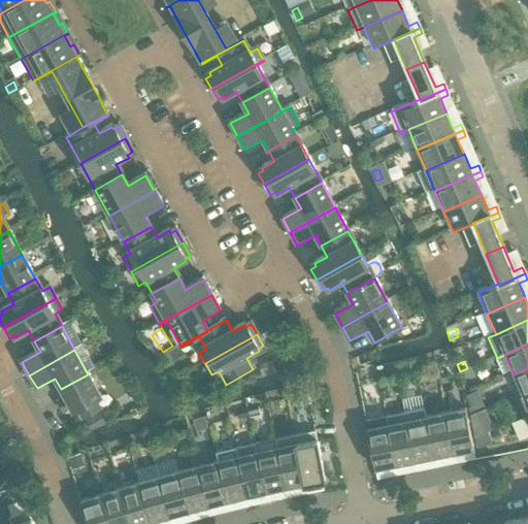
[(268,366),(255,370),(258,380),(270,377),(268,366)]
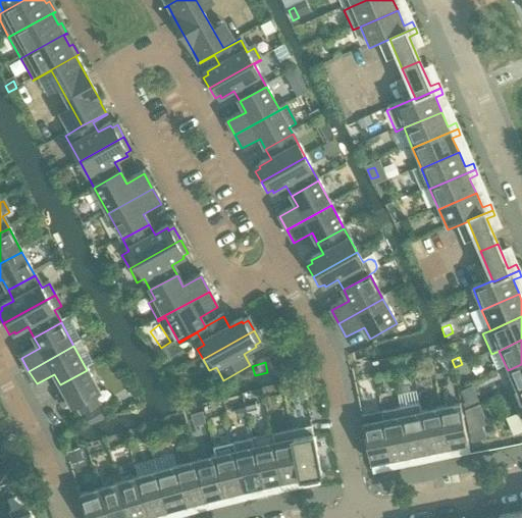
[(521,364),(508,370),(516,391),(521,387),(521,364)]
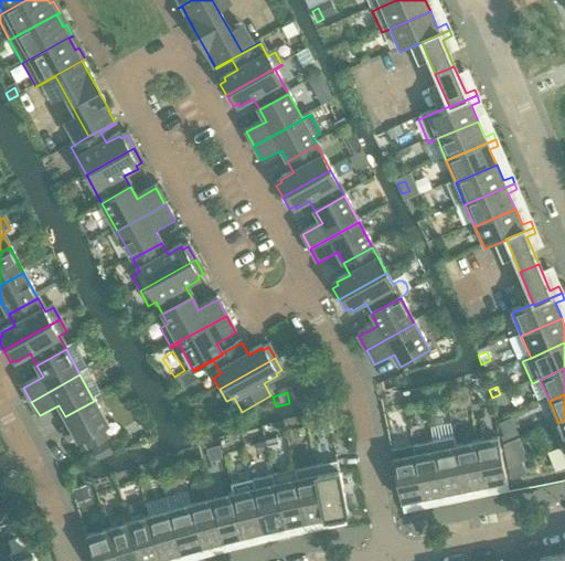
[(108,427),(94,401),(65,416),(71,427),(65,431),(71,442),(76,438),(80,443),(84,440),(89,448),(108,438),(103,430),(108,427)]
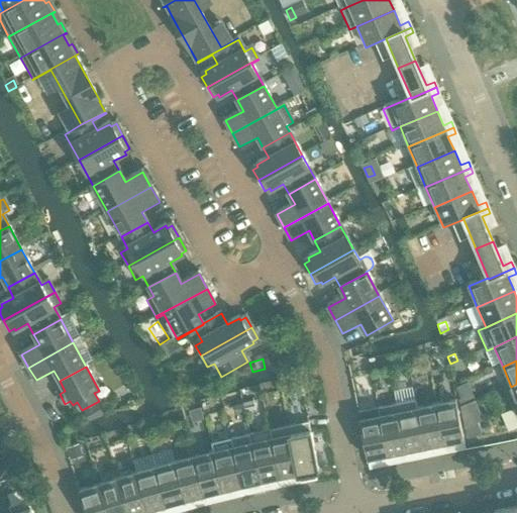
[(471,384),(458,386),(462,402),(475,400),(471,384)]
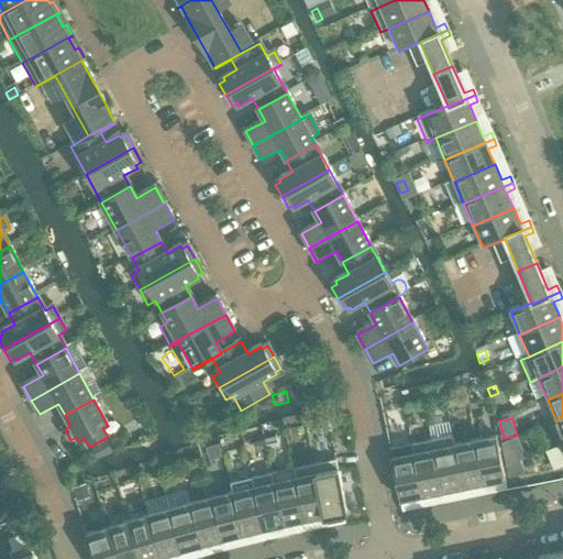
[(306,430),(298,433),(299,440),(308,438),(306,430)]
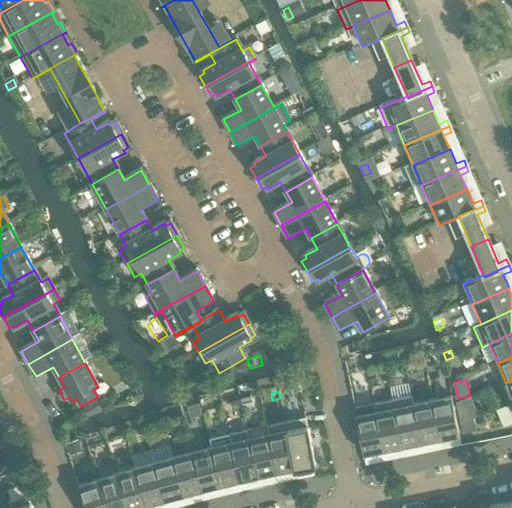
[(471,397),(457,403),(466,422),(480,415),(471,397)]
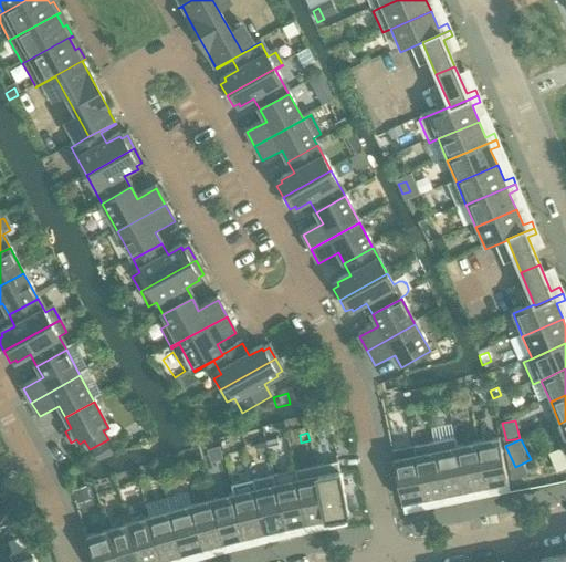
[(454,441),(435,446),(444,498),(459,495),(461,505),(468,502),(457,450),(454,441)]
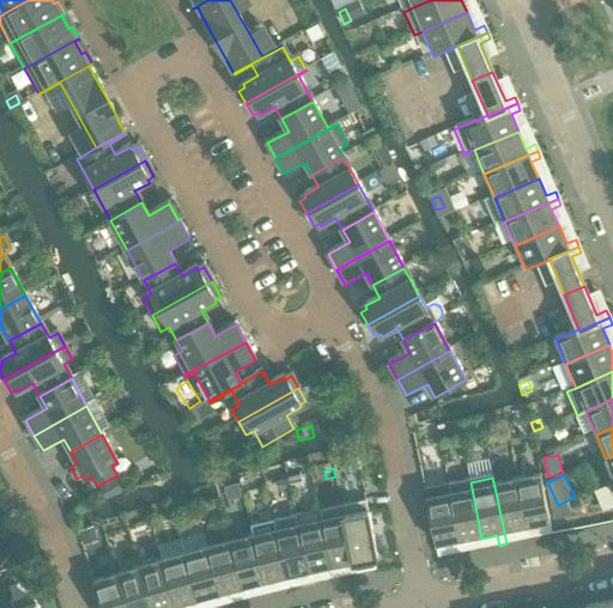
[(540,478),(517,482),(527,529),(542,526),(544,536),(552,535),(550,524),(540,478)]
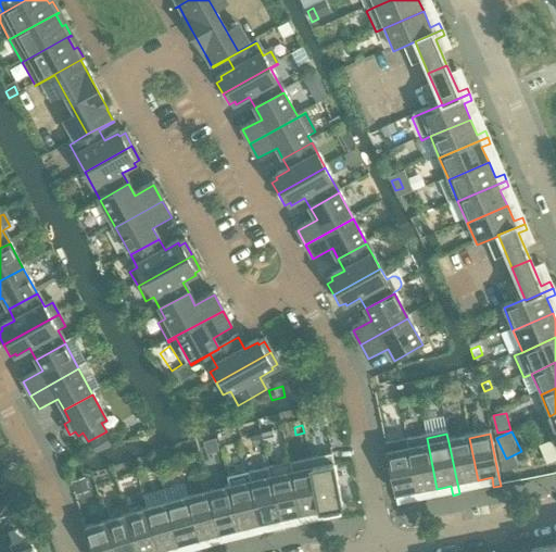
[(252,440),(254,449),(262,447),(260,438),(252,440)]
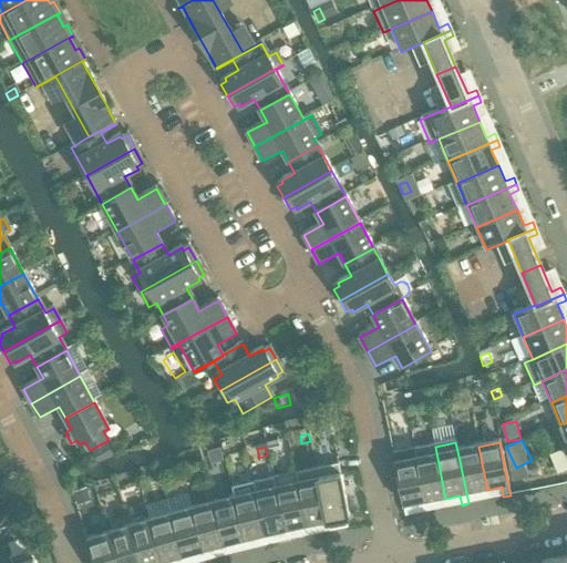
[(414,450),(416,459),(426,512),(433,511),(431,501),(445,499),(435,447),(414,450)]
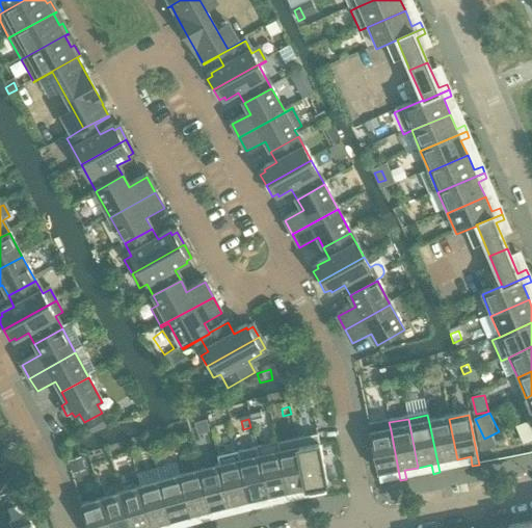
[(449,419),(429,423),(440,472),(446,471),(444,463),(457,459),(449,419)]
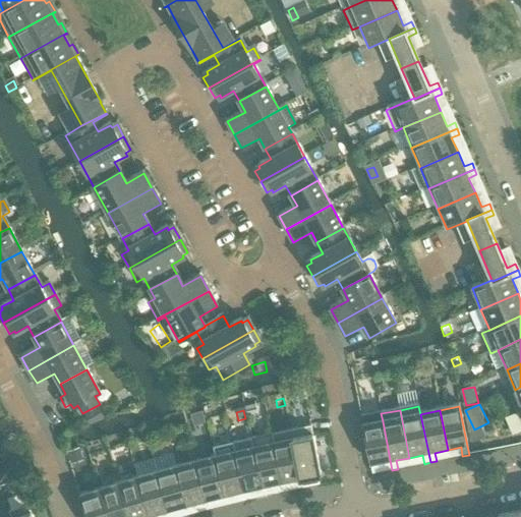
[(99,411),(85,418),(90,425),(104,420),(99,411)]
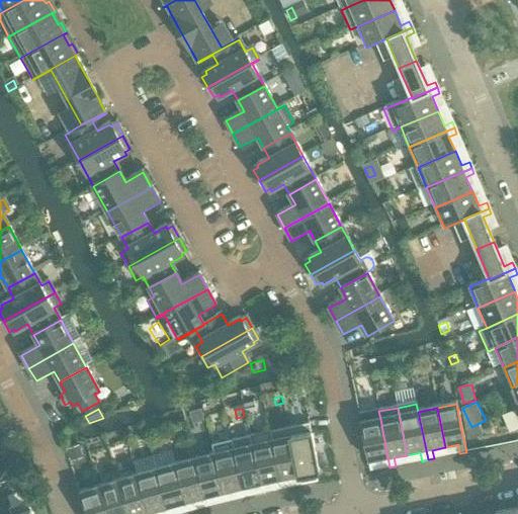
[(218,422),(225,420),(223,412),(216,414),(218,422)]
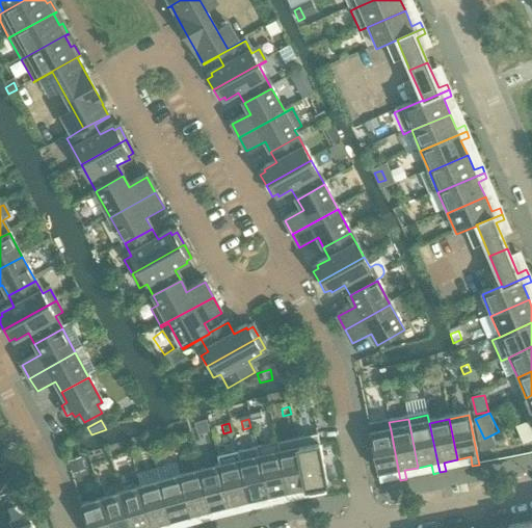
[(400,480),(391,430),(371,434),(370,434),(378,476),(392,473),(394,481),(400,480)]
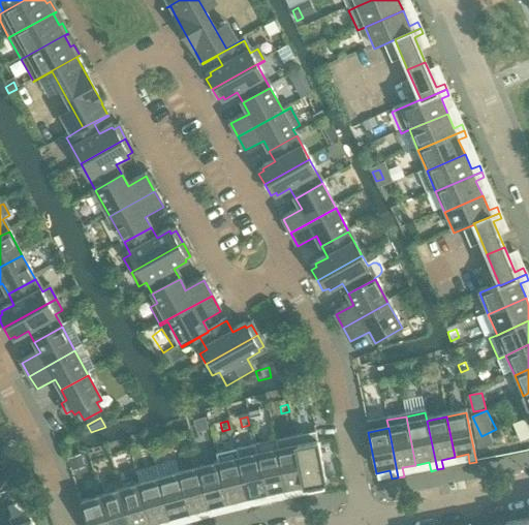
[(315,434),(296,438),(305,487),(325,484),(316,433),(315,434)]
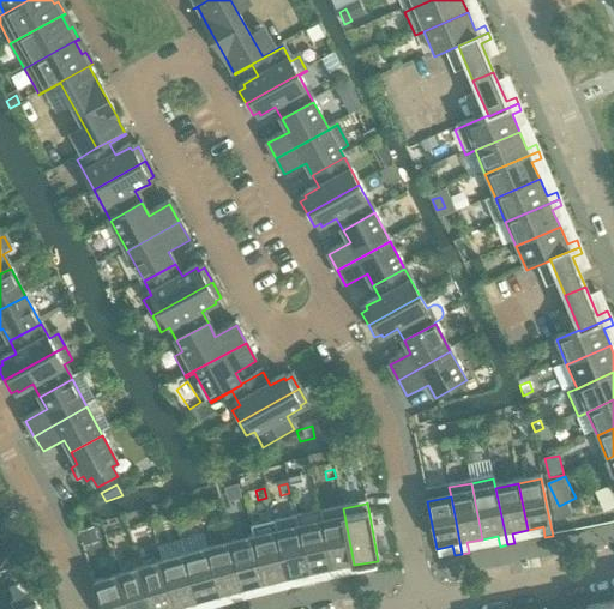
[(320,513),(321,523),(333,580),(342,579),(339,568),(354,565),(343,508),(320,513)]
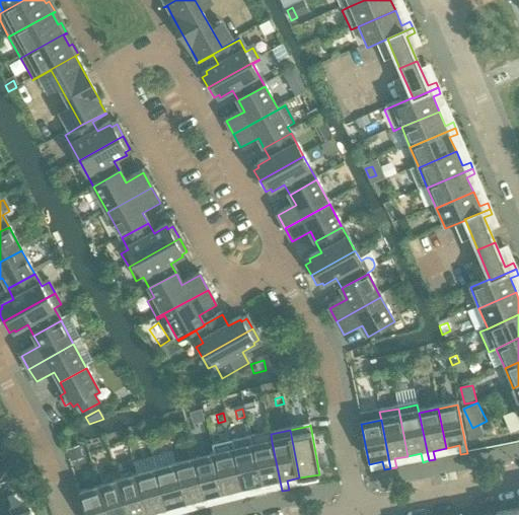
[(231,443),(233,451),(244,499),(250,498),(248,489),(262,486),(252,447),(250,439),(231,443)]
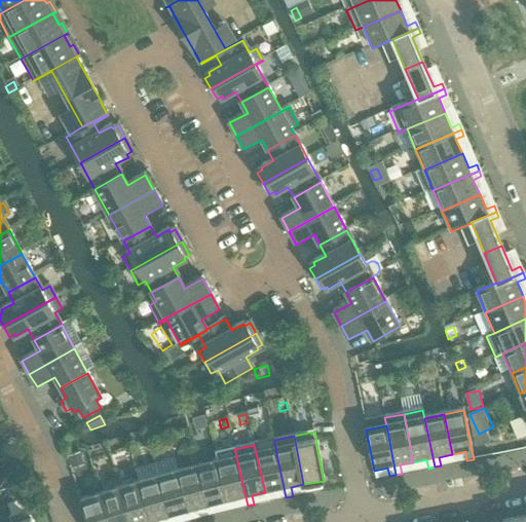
[(275,448),(256,453),(265,492),(278,490),(280,498),(286,497),(275,448)]
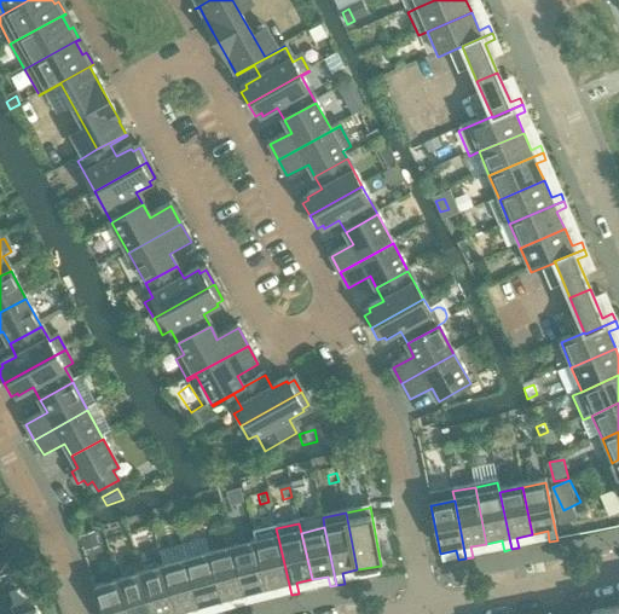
[(278,538),(255,544),(267,590),(282,586),(284,597),(291,595),(278,538)]
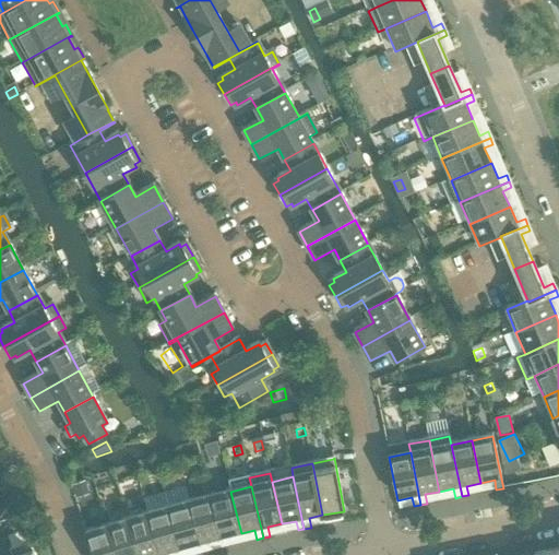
[(230,492),(210,497),(223,548),(229,546),(227,538),(241,533),(230,492)]
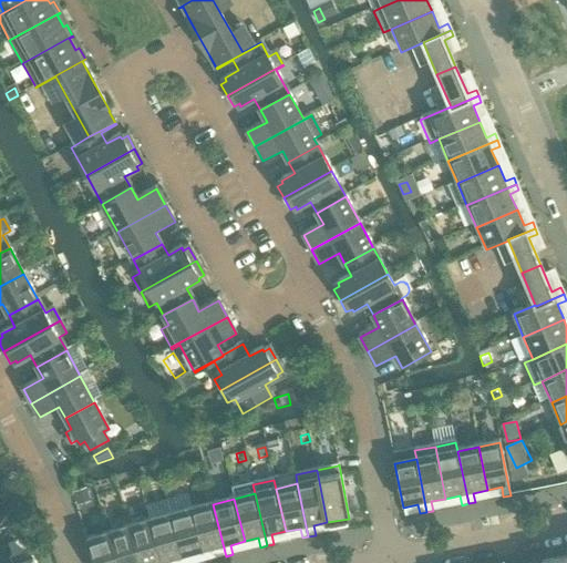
[(213,504),(192,510),(203,552),(217,549),(219,558),(226,556),(213,504)]
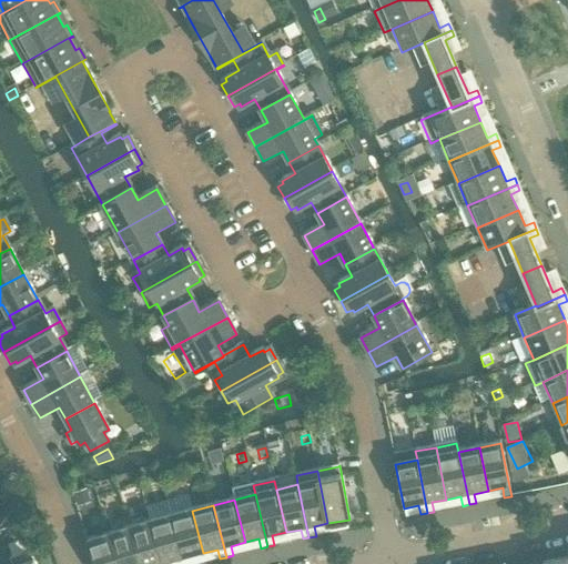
[(192,511),(171,516),(184,563),(191,563),(190,557),(203,553),(192,511)]
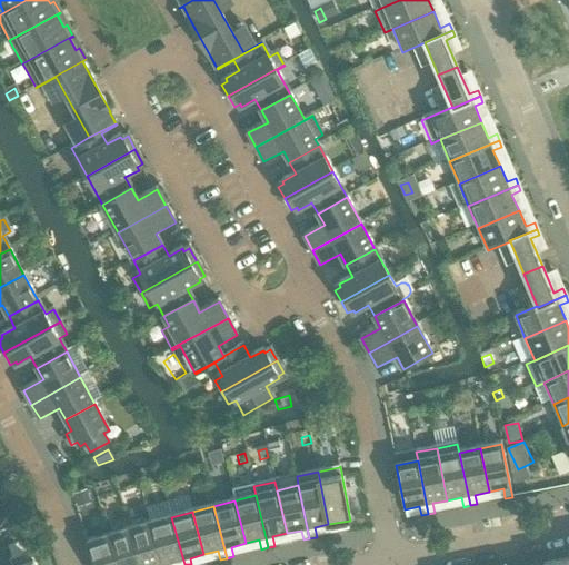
[(171,517),(150,523),(161,564),(169,564),(177,562),(178,564),(185,564),(171,517)]
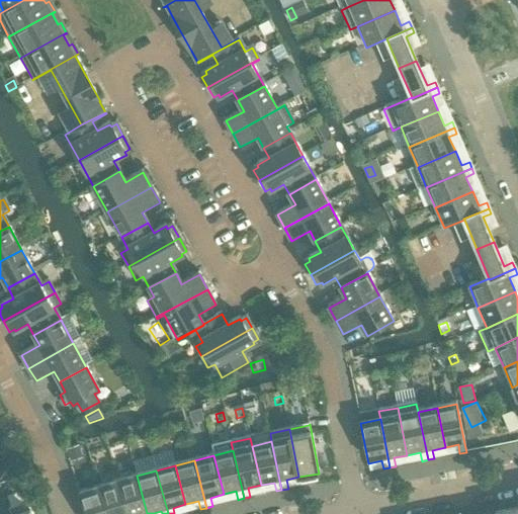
[(137,476),(117,482),(127,513),(147,513),(137,476)]
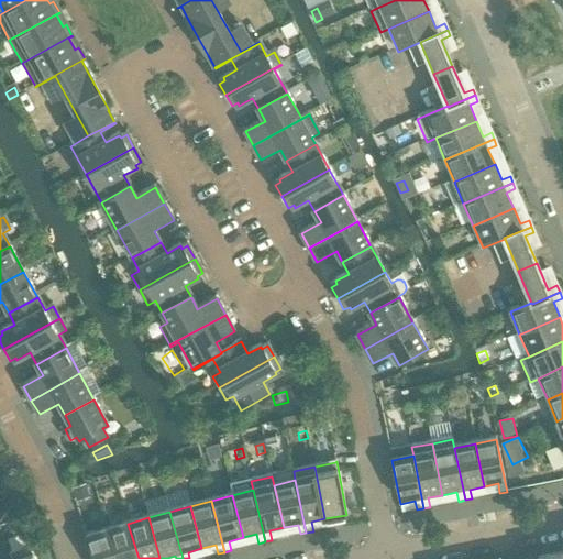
[(10,527),(13,535),(22,532),(20,524),(10,527)]
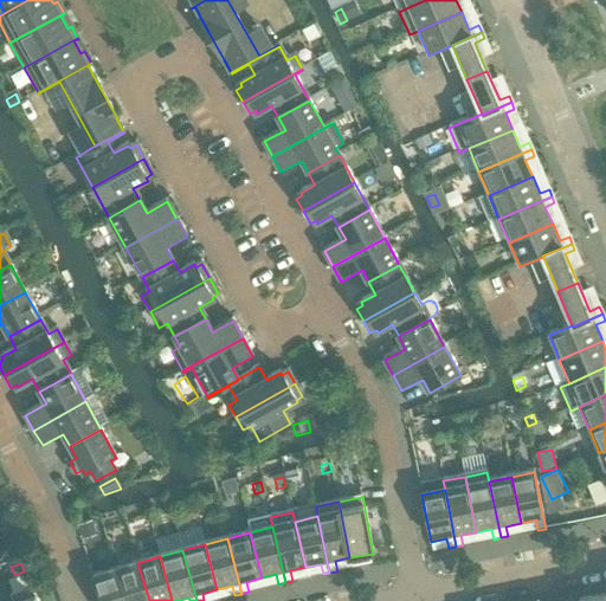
[(149,600),(137,563),(116,570),(126,600),(149,600)]
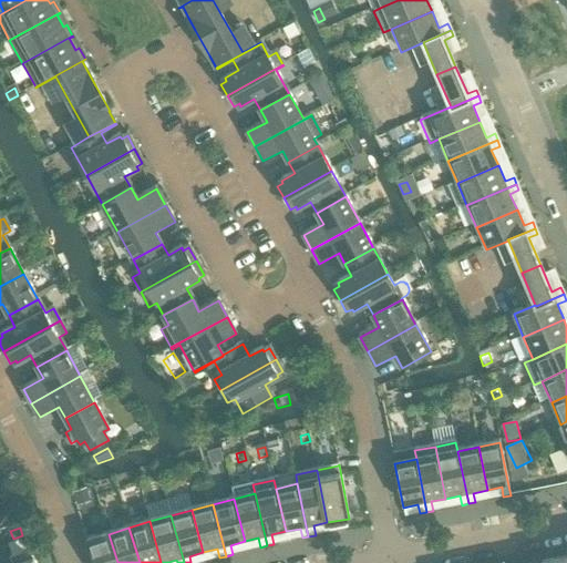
[(117,562),(109,534),(89,541),(88,540),(86,541),(94,562),(117,562)]
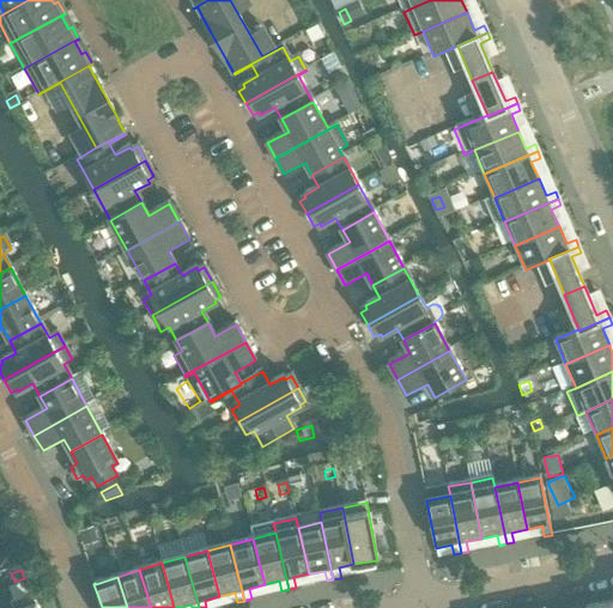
[(10,603),(11,607),(37,607),(32,594),(31,595),(31,596),(10,603)]
